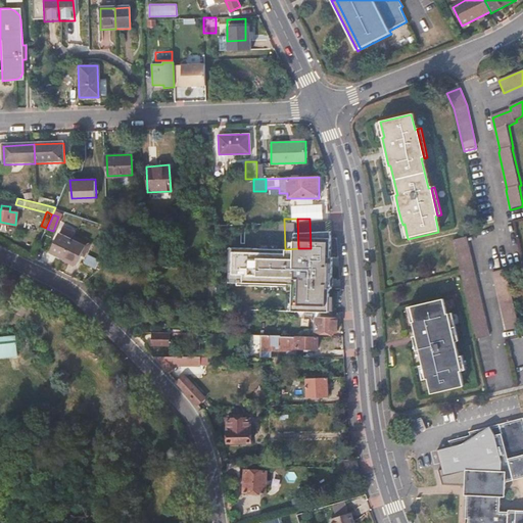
[(61,228),(59,233),(70,237),(73,232),(61,228)]
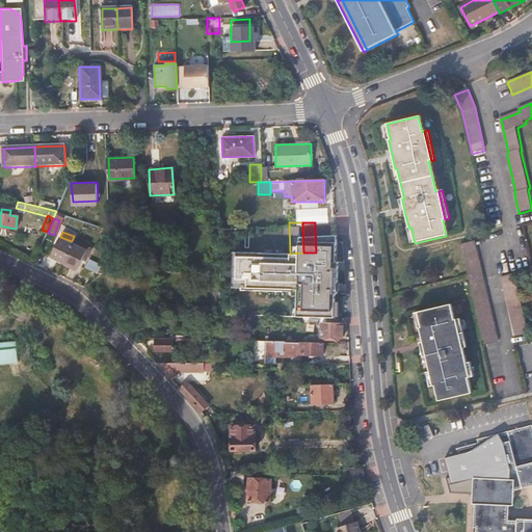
[(51,256),(64,262),(74,242),(72,241),(60,237),(59,237),(51,256)]
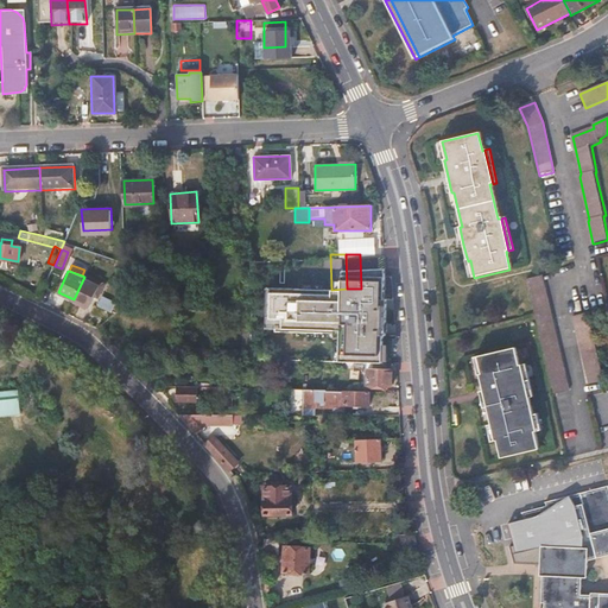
[(525,278),(533,318),(549,315),(540,274),(525,278)]
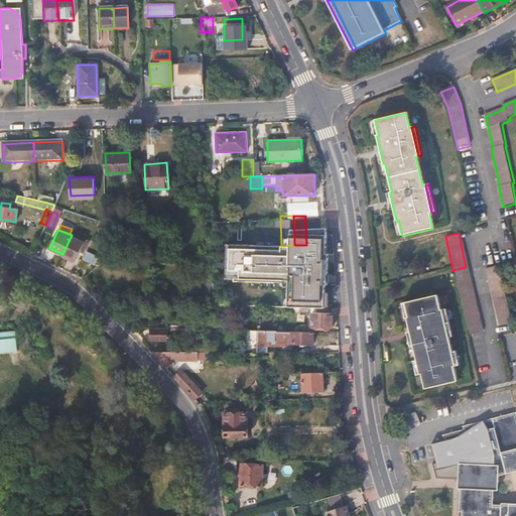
[(72,235),(62,254),(76,260),(84,241),(72,235)]
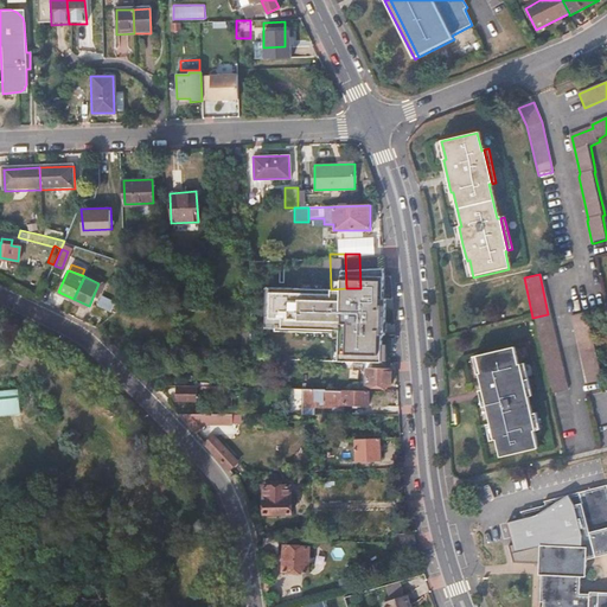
[(103,294),(97,305),(112,312),(117,301),(103,294)]
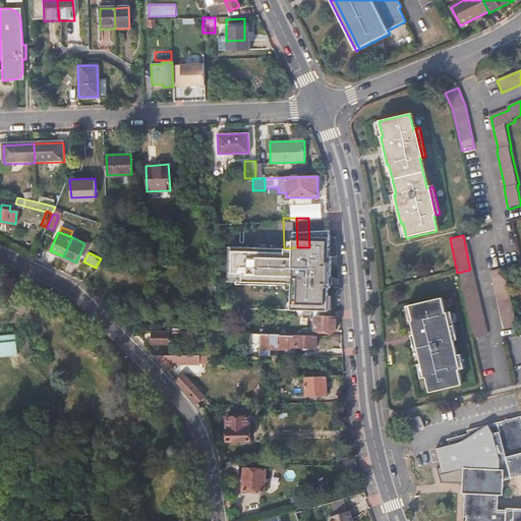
[(288,262),(287,293),(300,293),(307,292),(307,290),(308,268),(298,268),(298,263),(288,262)]
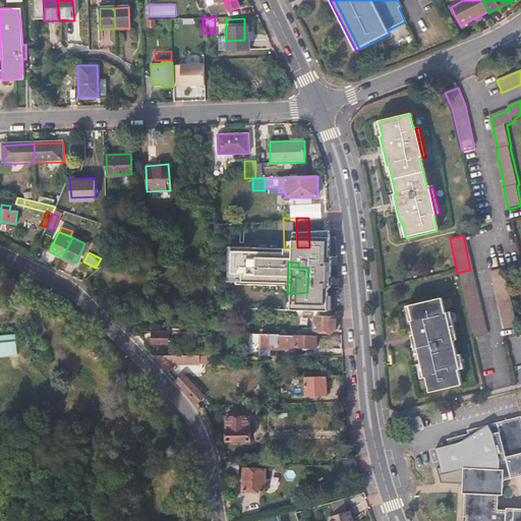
[(470,270),(457,273),(471,338),(483,335),(470,270)]
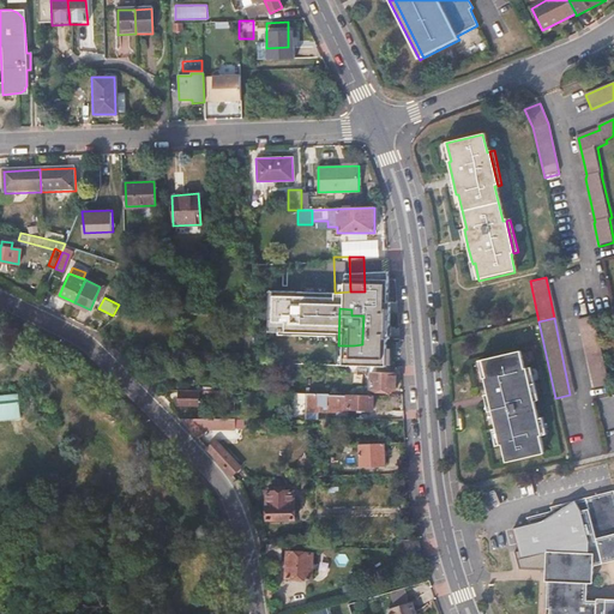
[(607,385),(595,327),(579,331),(590,389),(607,385)]
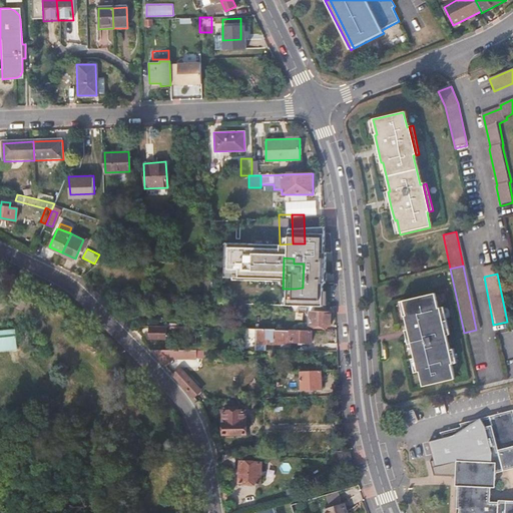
[(296,299),(296,289),(283,289),(283,299),(296,299)]
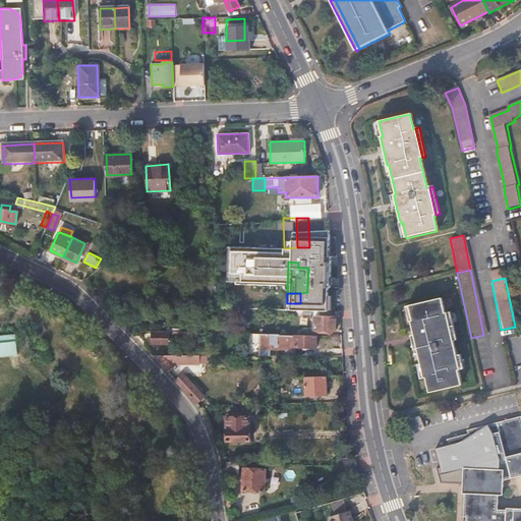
[(420,365),(423,380),(425,380),(428,395),(461,388),(457,372),(459,371),(454,350),(451,336),(446,314),(444,315),(441,300),(409,307),(412,323),(410,324),(413,336),(417,351),(420,365)]
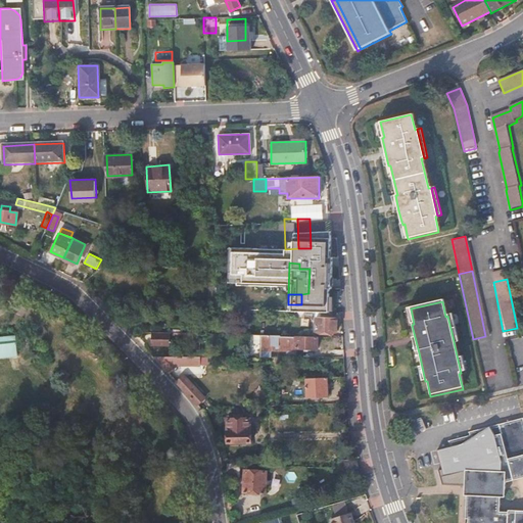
[(334,317),(333,312),(321,312),(321,317),(316,316),(316,331),(337,331),(337,317),(334,317)]
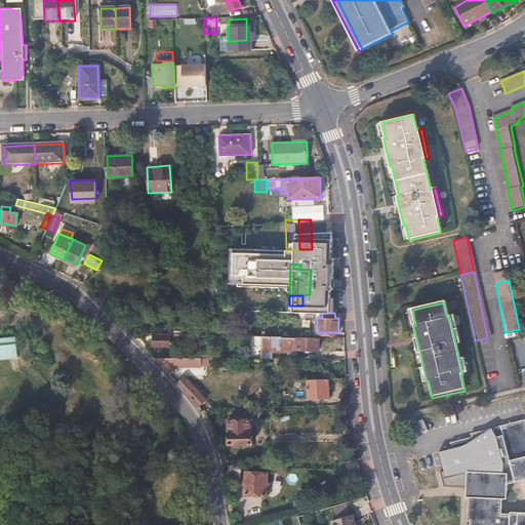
[(449,317),(454,338),(457,337),(453,316),(449,317)]
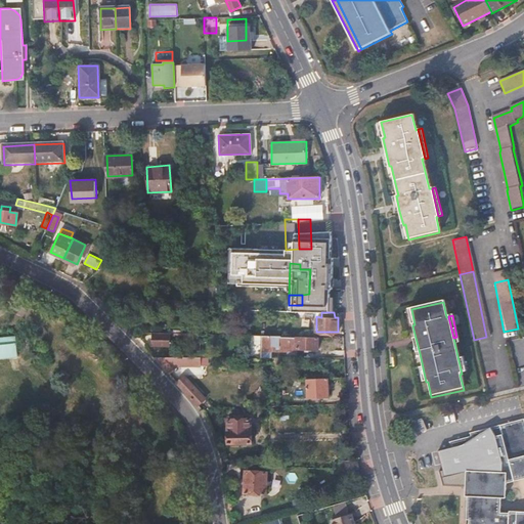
[(167,334),(149,334),(149,344),(166,344),(167,334)]
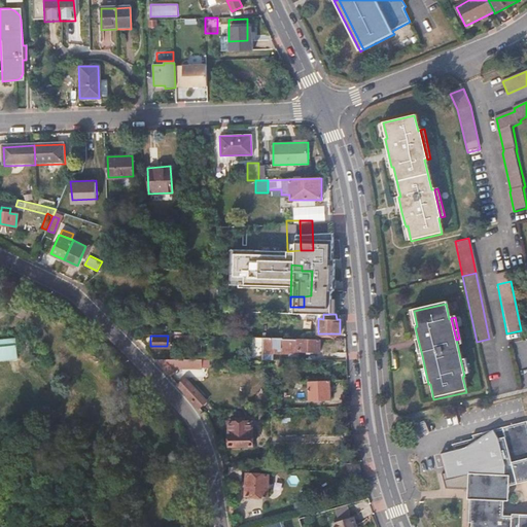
[(319,352),(319,340),(299,339),(297,341),(282,340),(282,339),(267,339),(255,338),(255,347),(262,347),(262,354),(288,355),(288,360),(289,360),(297,360),(297,351),(319,352)]
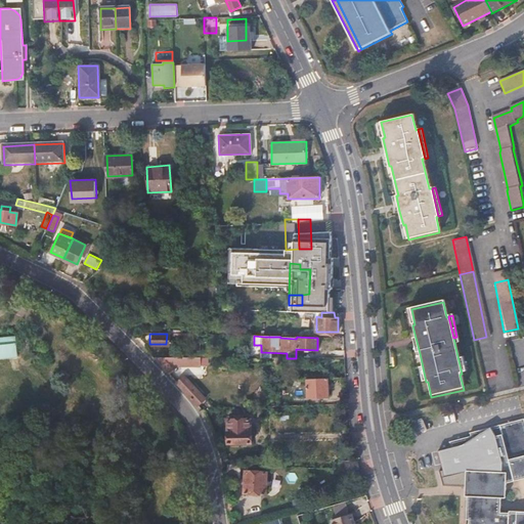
[(0,357),(18,356),(16,337),(0,338),(0,357)]
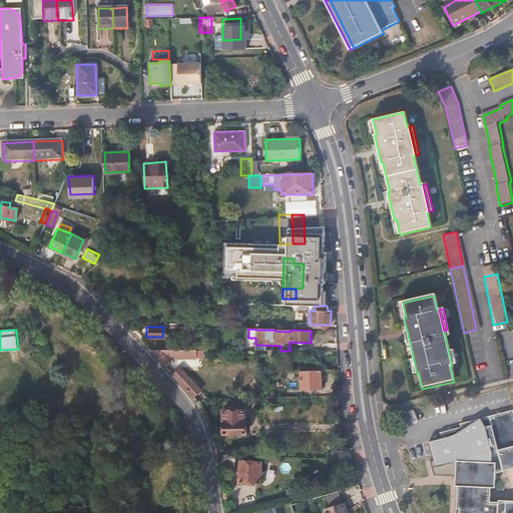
[(447,345),(452,366),(456,365),(451,344),(447,345)]
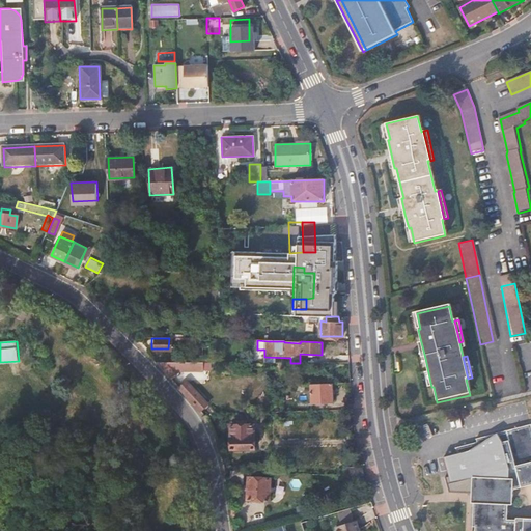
[(156,362),(173,382),(184,372),(174,363),(156,362)]
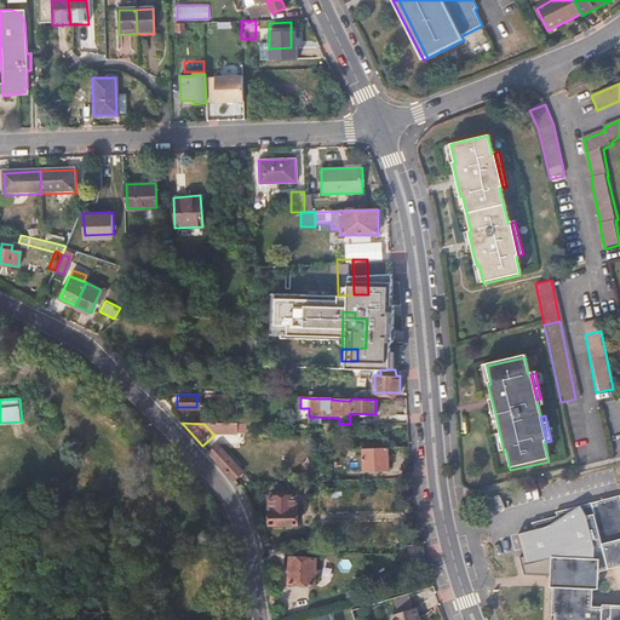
[(242,471),(229,457),(218,446),(210,453),(234,480),(242,471)]
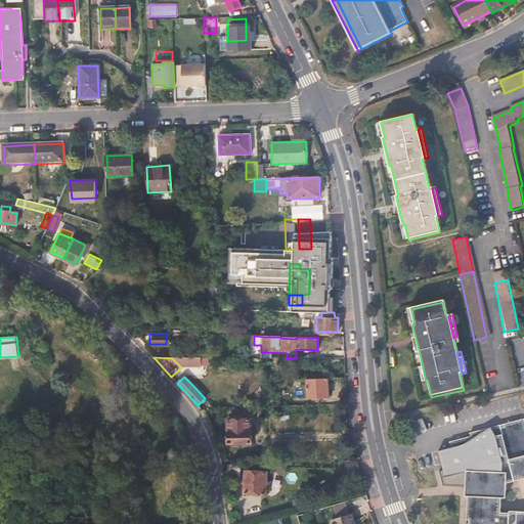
[(329,398),(328,380),(306,381),(307,399),(329,398)]
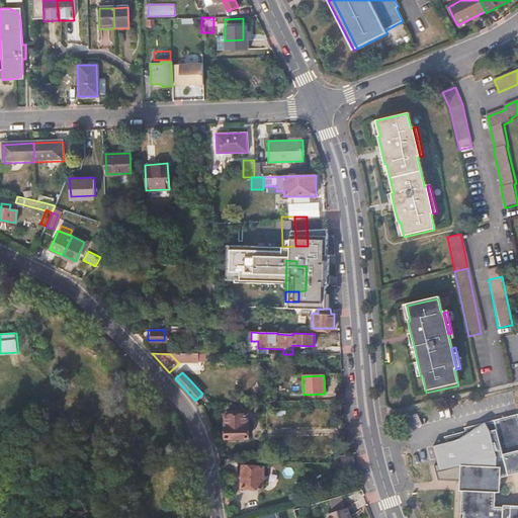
[(247,423),(247,414),(240,414),(240,411),(229,411),(229,414),(224,414),(224,438),(247,438),(247,426),(246,426),(246,424),(247,423)]
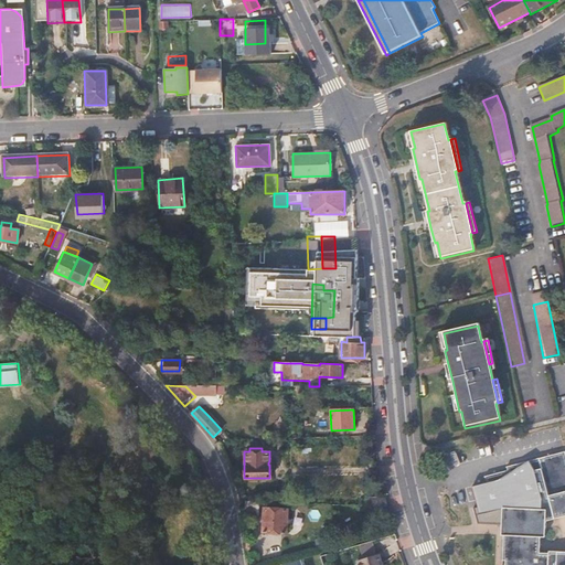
[(487,475),(488,481),(473,483),(478,504),(472,505),(477,522),(501,523),(500,532),(503,533),(502,557),(503,557),(503,564),(564,564),(564,551),(547,550),(547,552),(537,552),(540,526),(545,526),(545,521),(564,515),(564,451),(509,465),(510,469),(487,475)]
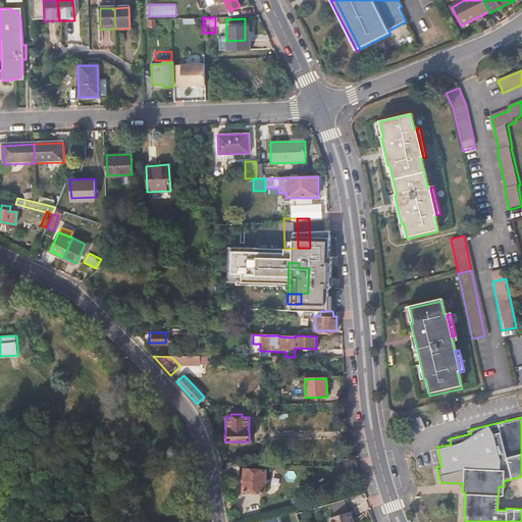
[(239,477),(239,462),(226,462),(226,477),(239,477)]
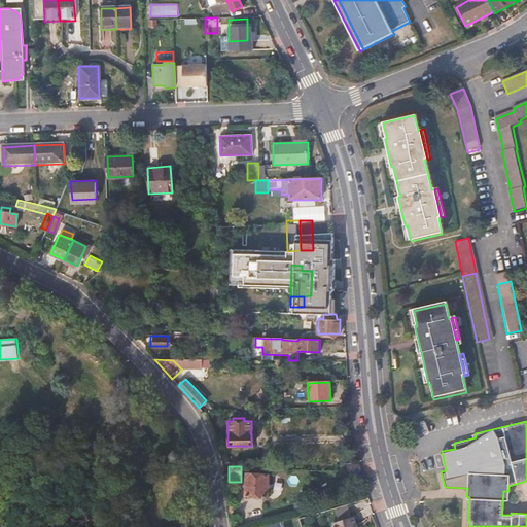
[(268,473),(247,472),(246,493),(268,494),(268,473)]
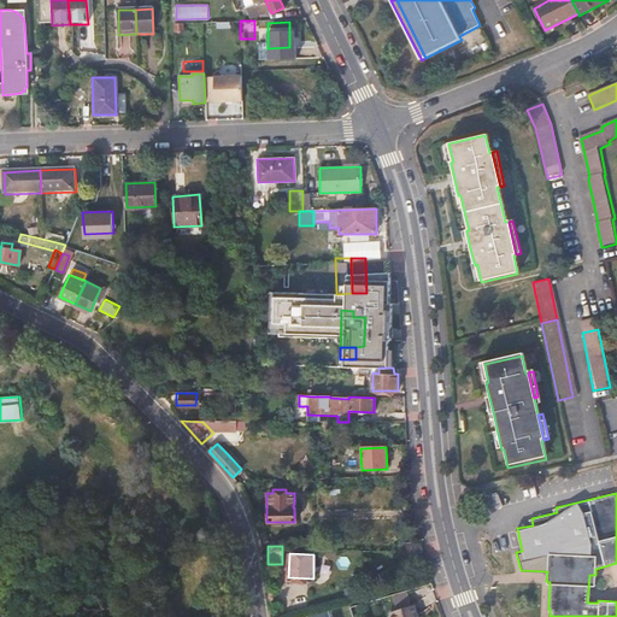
[(416,616),(412,606),(388,613),(389,616),(416,616)]
